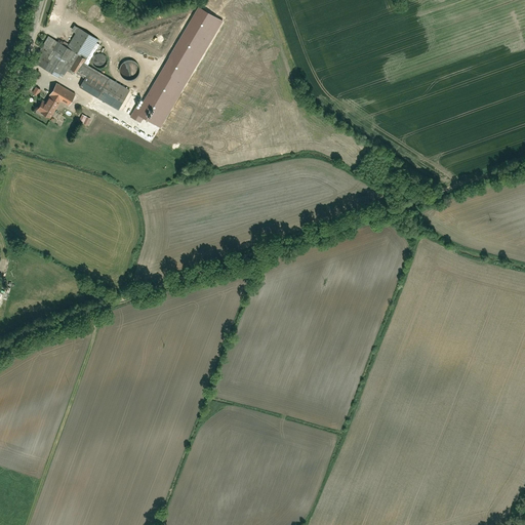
[(132,117),(130,116),(127,120),(136,125),(138,121),(156,131),(214,28),(192,15),(132,117)]
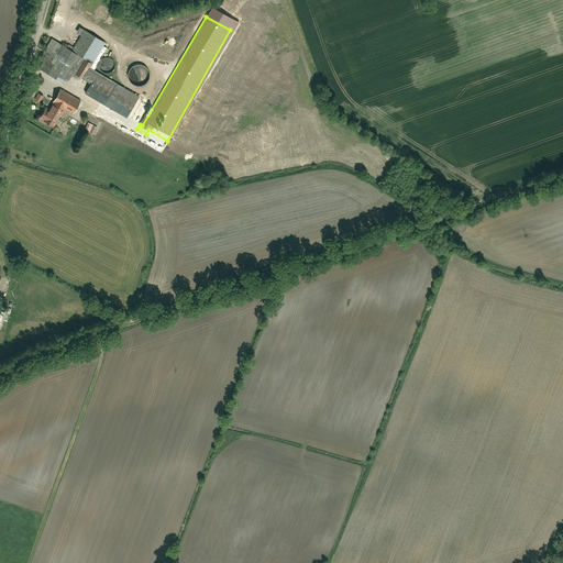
[(141,97),(98,73),(90,68),(106,41),(85,29),(73,50),(53,39),(36,67),(64,84),(70,72),(91,84),(86,95),(129,119),(141,97)]
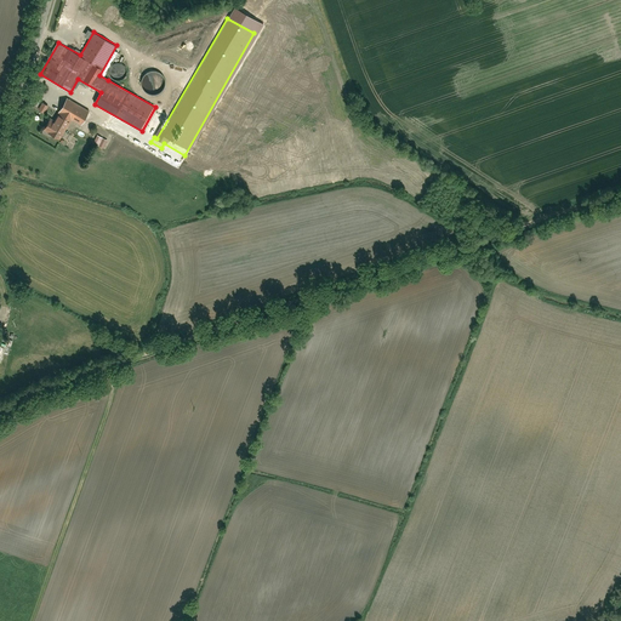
[(106,74),(110,80),(118,81),(124,79),(127,73),(127,67),(124,62),(119,60),(113,60),(108,63),(106,68),(106,74)]
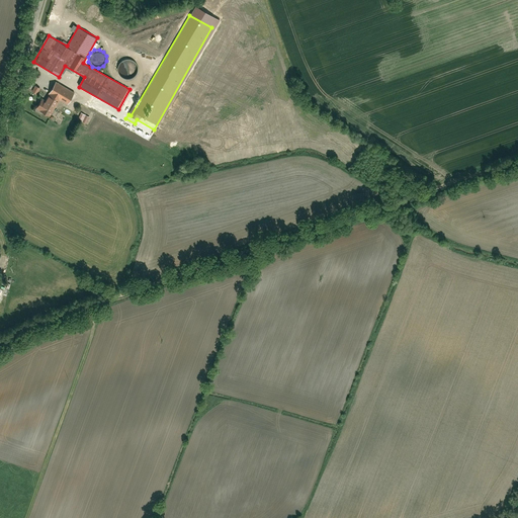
[(119,72),(123,77),(130,78),(135,76),(138,71),(138,66),(135,62),(131,60),(124,60),(120,63),(118,67),(119,72)]
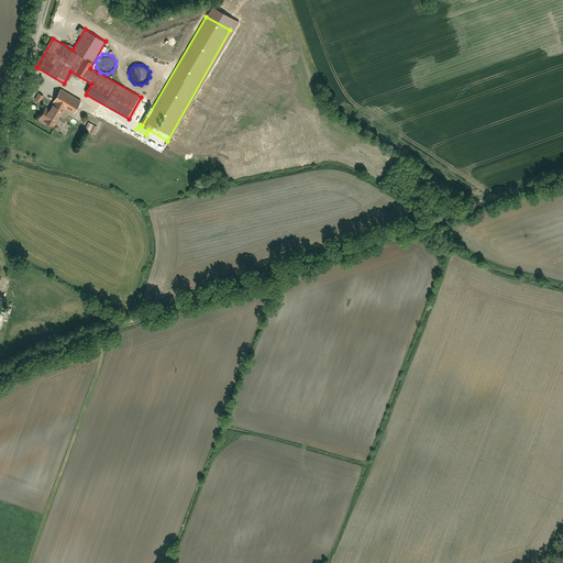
[(53,102),(54,103),(50,111),(44,108),(40,114),(45,119),(44,121),(55,128),(66,111),(73,116),(83,100),(62,87),(53,102)]
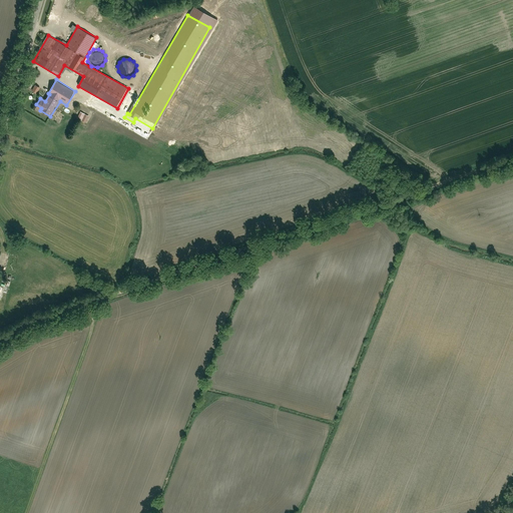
[(35,84),(31,91),(36,94),(40,87),(35,84)]
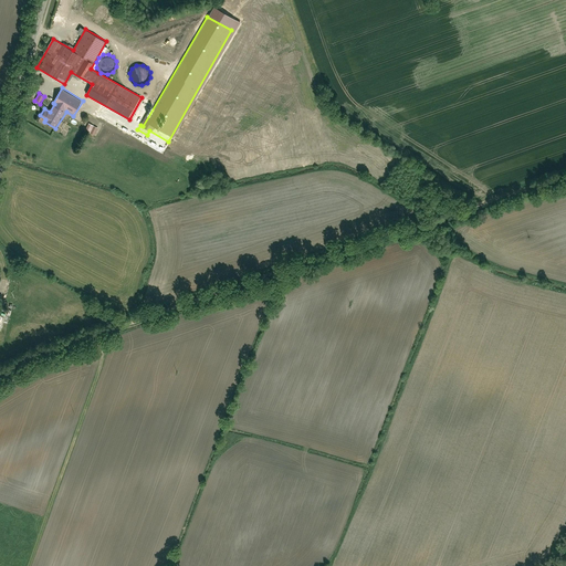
[(88,123),(85,129),(95,134),(98,127),(88,123)]
